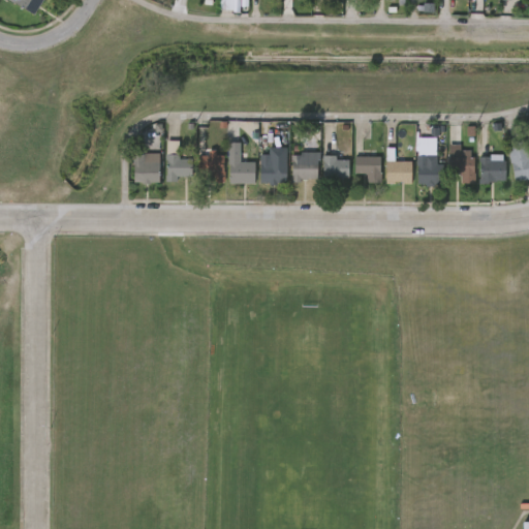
[(44,0),(36,16),(10,0),(44,0)]
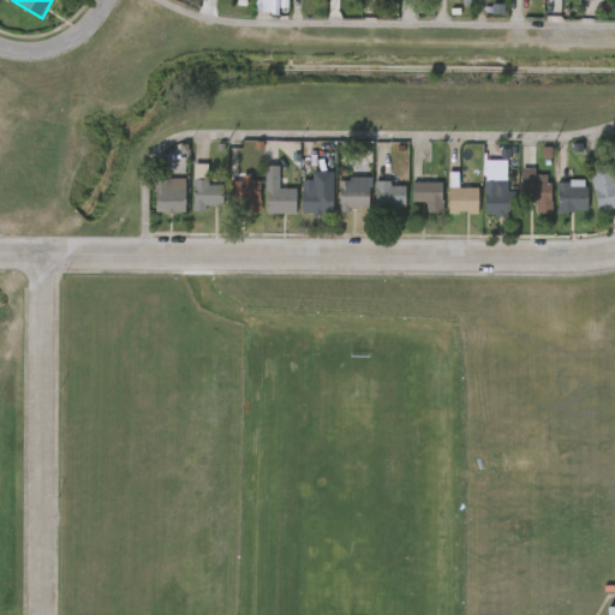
[(255,0),(256,12),(272,11),(270,0),(255,0)]
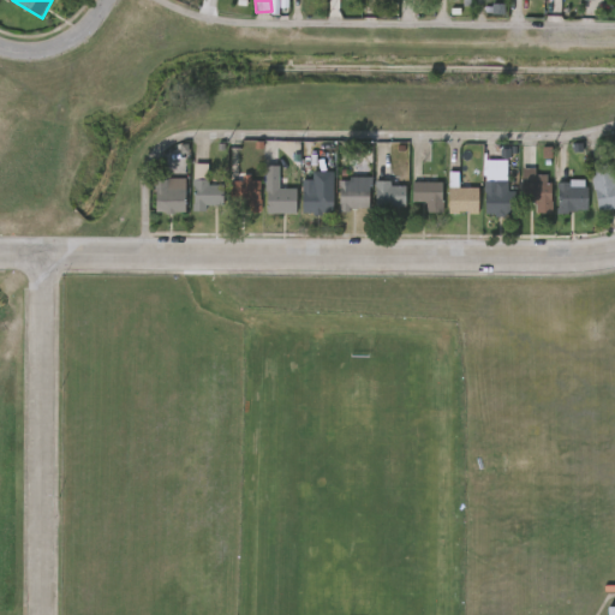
[(222,186),(221,207),(204,207),(204,213),(191,212),(192,163),(207,165),(207,185),(222,186)]
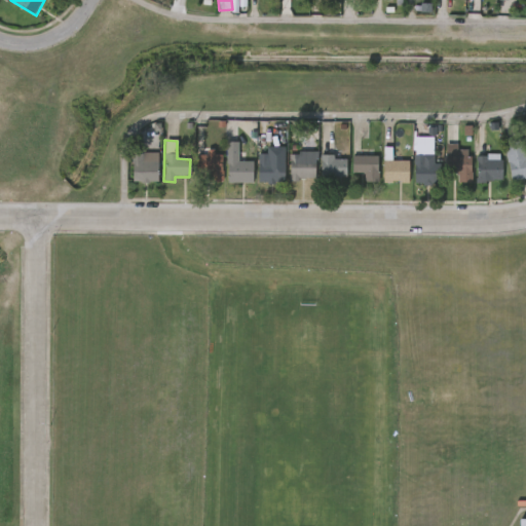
[(423,144),(423,152),(434,153),(434,162),(441,162),(440,182),(430,182),(430,185),(414,182),(415,140),(423,140),(423,144)]
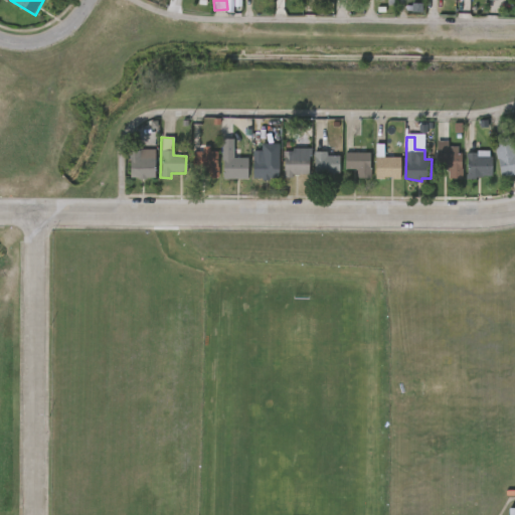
[(233,148),(233,158),(247,158),(247,178),(238,178),(239,176),(233,175),(232,179),(220,178),(221,139),(233,139),(233,148)]
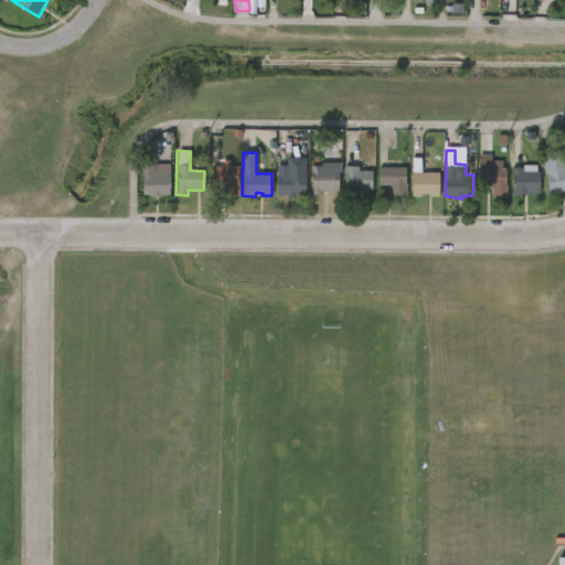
[(509,169),(508,195),(492,194),(492,184),(478,184),(479,153),(492,153),(492,159),(502,159),(502,167),(509,169)]
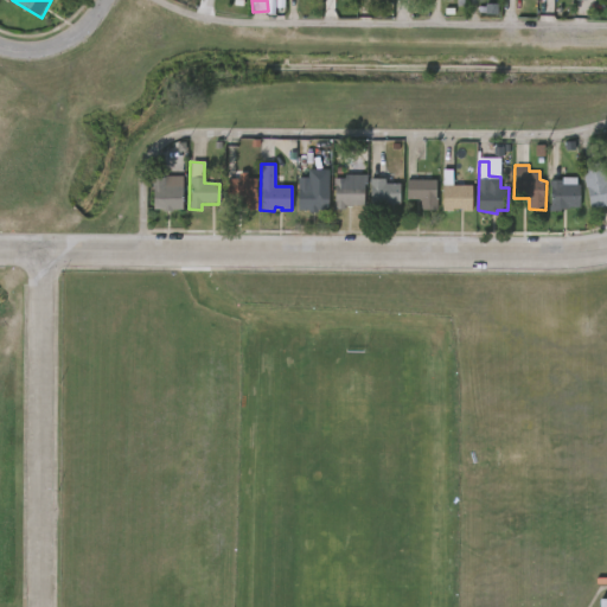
[(473,185),(473,210),(441,210),(442,170),(453,170),(453,185),(473,185)]
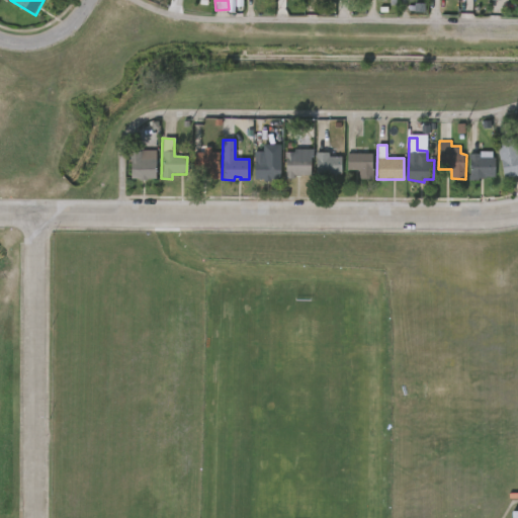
[(294,179),(283,179),(283,152),(293,152),(293,149),(313,149),(313,157),(311,157),(310,175),(294,175),(294,179)]
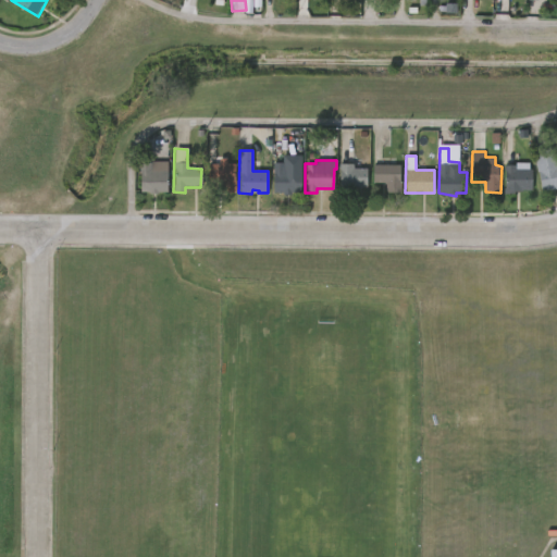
[(548,164),(549,168),(556,166),(556,187),(542,190),(539,171),(536,171),(535,162),(548,160),(548,164)]
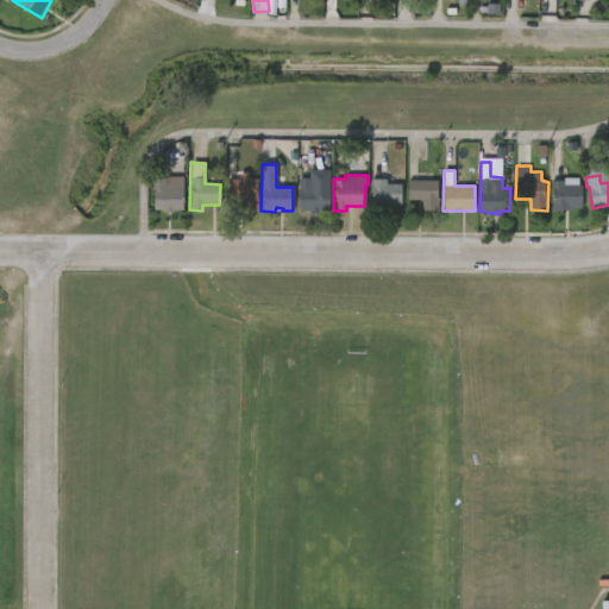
[(167,209),(148,209),(148,177),(181,176),(182,209),(167,209)]
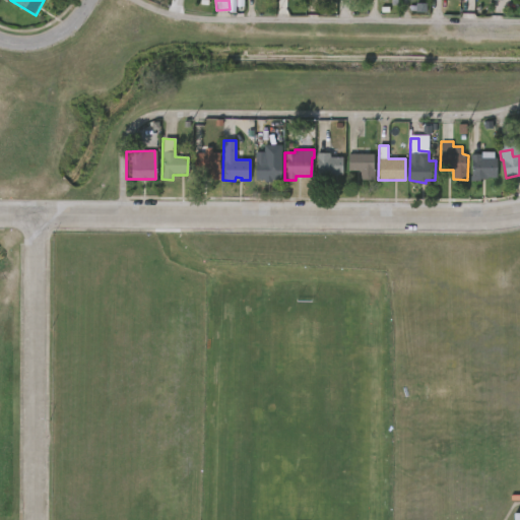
[(494,151),(494,158),(497,158),(497,178),(480,179),(480,181),(470,181),(470,154),(482,154),(482,151),(494,151)]
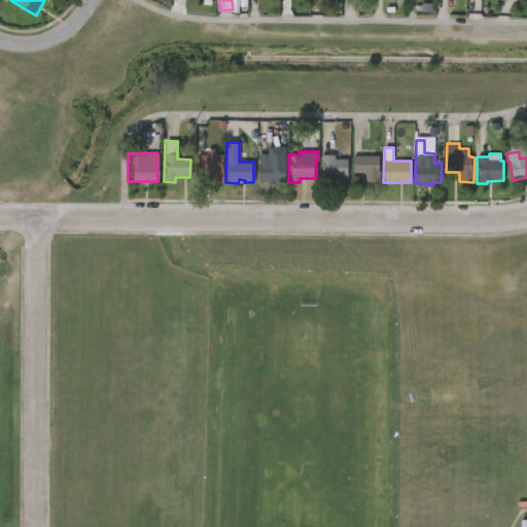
[(220,155),(220,182),(200,181),(201,172),(194,172),(195,156),(197,156),(197,154),(220,155)]
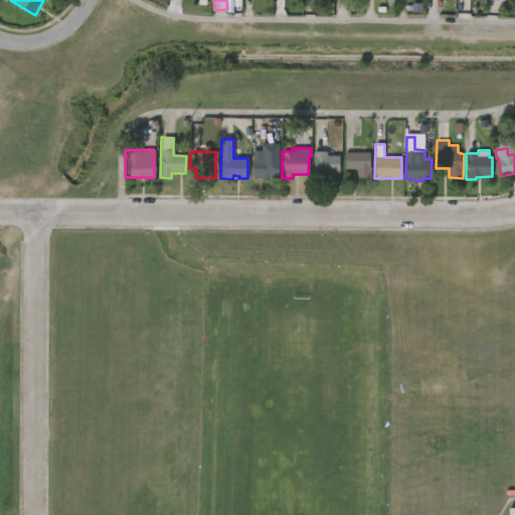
[(280,160),(279,179),(271,178),(270,180),(252,178),(253,151),(265,151),(264,159),(280,160)]
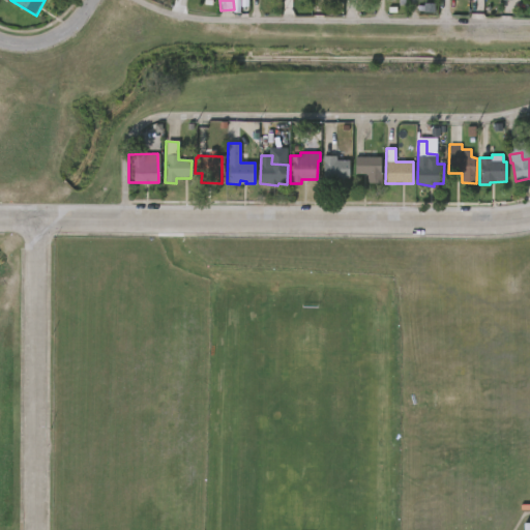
[(336,156),(337,160),(350,160),(350,178),(323,178),(323,156),(336,156)]
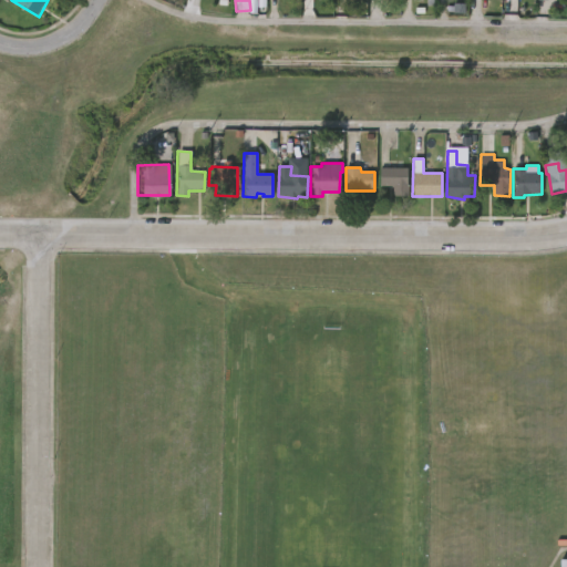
[(408,167),(409,196),(393,196),(393,185),(380,186),(380,167),(408,167)]
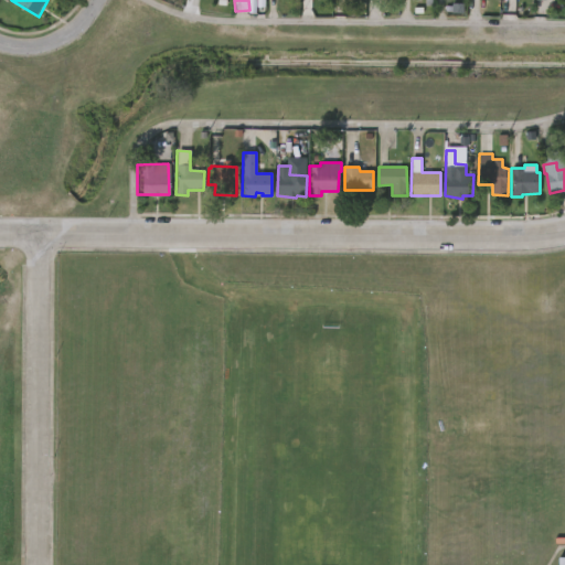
All buildings are outlined.
